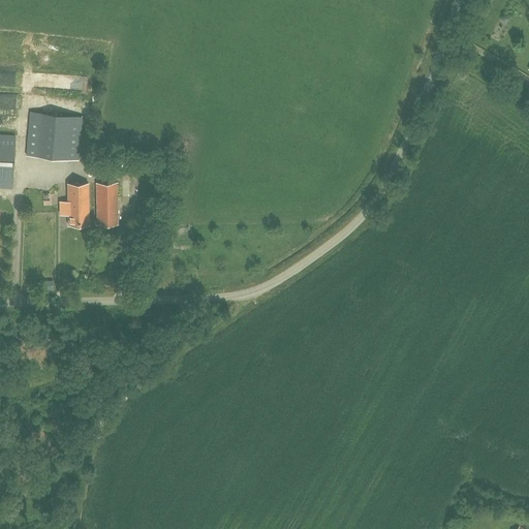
[(78,159),(80,125),(81,117),(30,113),(27,155),(78,159)]
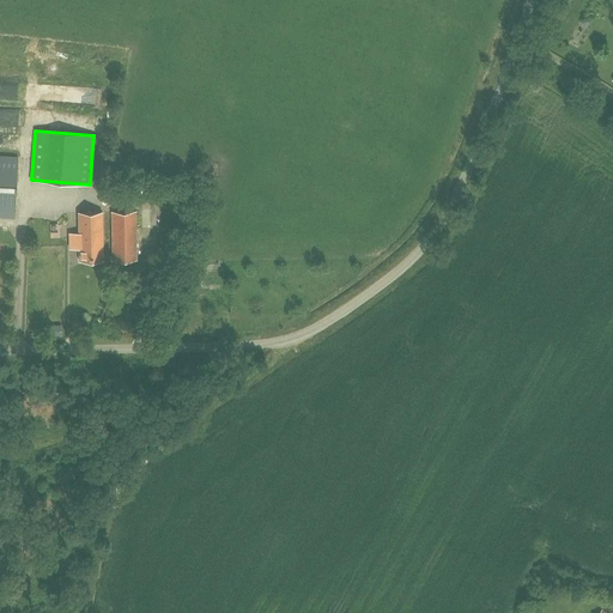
[(17,158),(0,156),(0,217),(14,218),(17,158)]
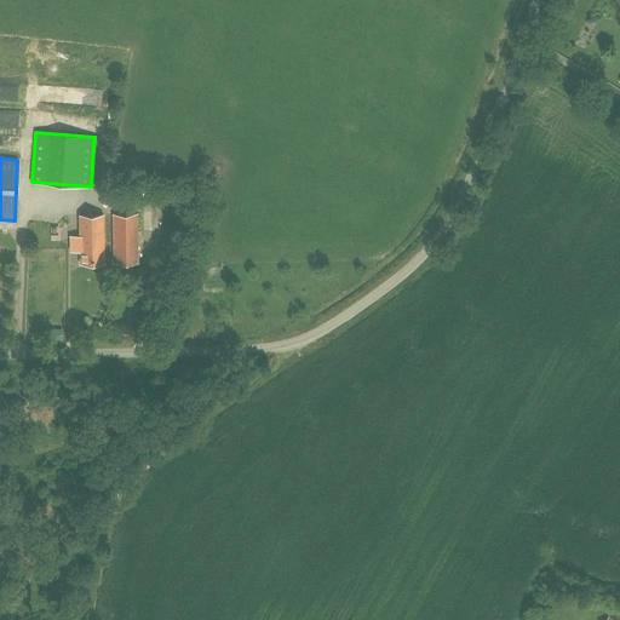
[(113,214),(114,263),(138,263),(137,213),(113,214)]
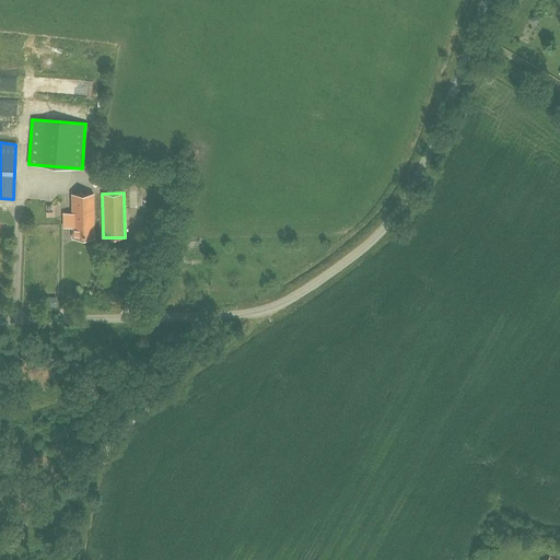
[(62,213),(62,228),(72,228),(72,238),(94,238),(94,194),(71,194),(72,212),(62,213)]
